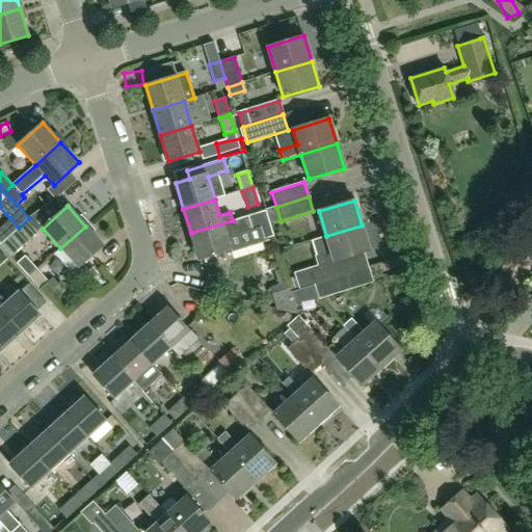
[(233,220),(191,233),(198,259),(231,249),(227,237),(260,228),(264,240),(274,237),(266,211),(233,220)]
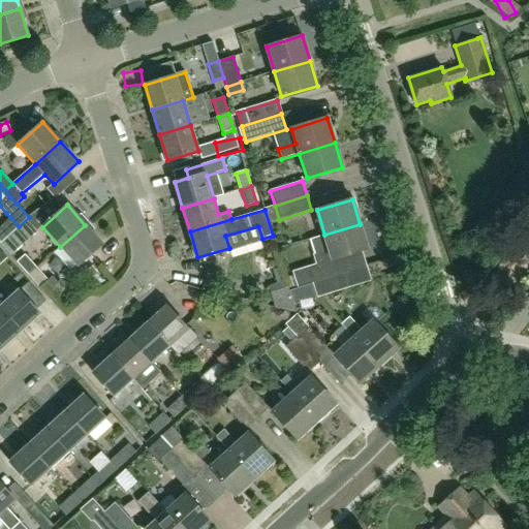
[(0,226),(0,243),(19,226),(10,217),(0,226)]
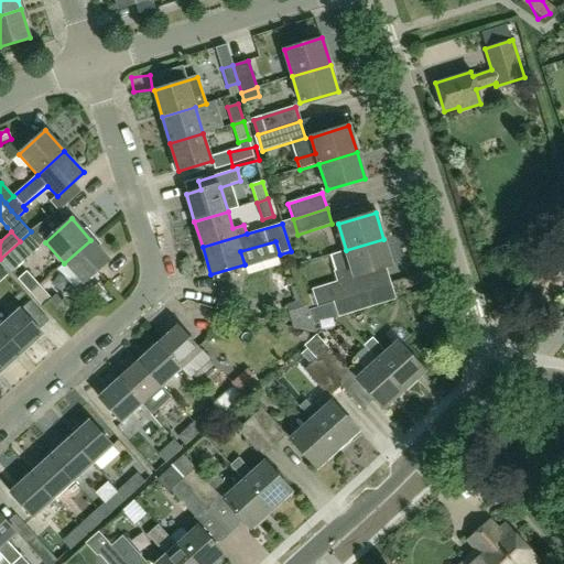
[(348,279),(391,266),(383,239),(346,250),(350,267),(335,272),(338,282),(313,290),(317,305),(333,301),(354,294),(348,279)]
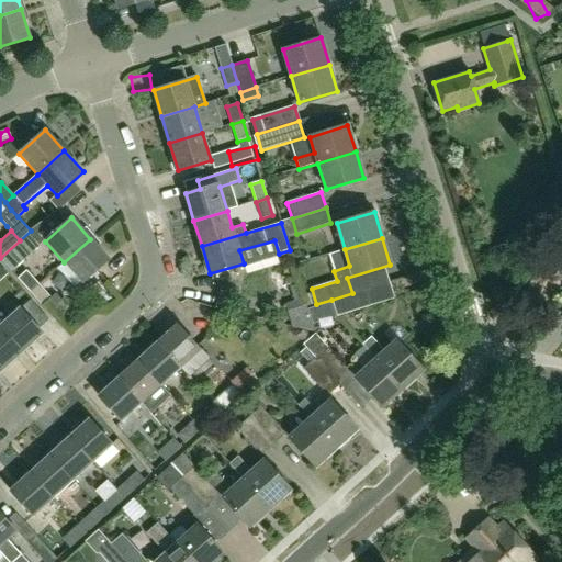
[(82,283),(109,260),(90,239),(64,262),(82,283)]
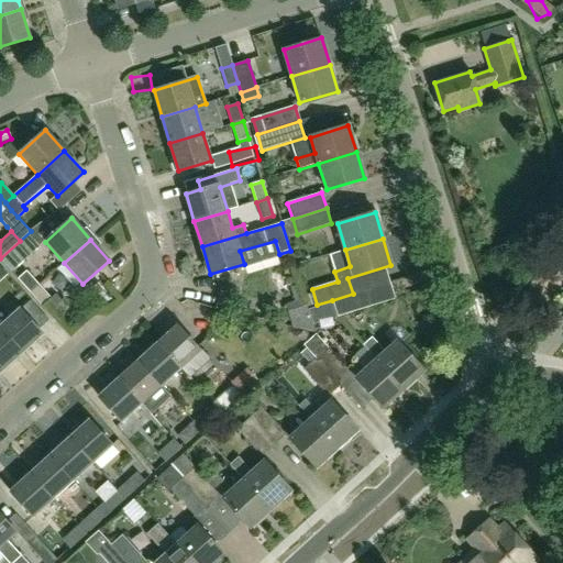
[(31,291),(40,285),(25,269),(18,276),(31,291)]
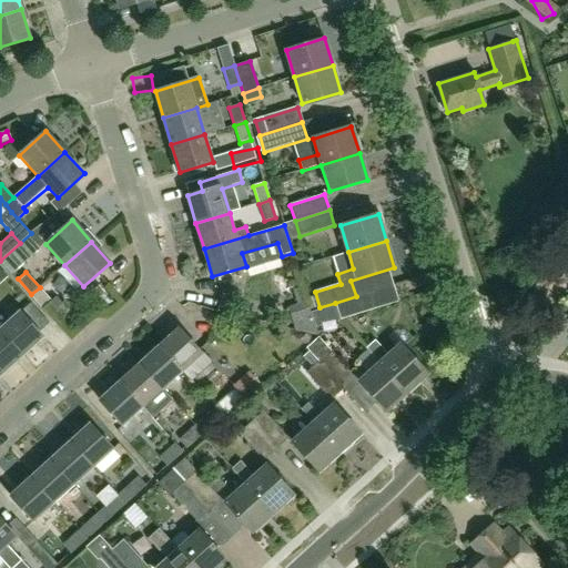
[(111,311),(120,303),(104,286),(95,294),(111,311)]
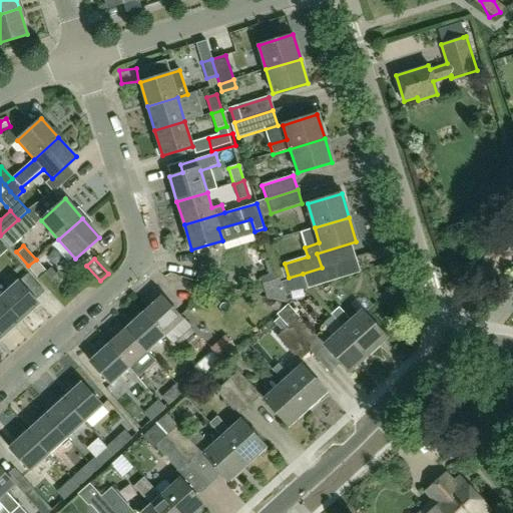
[(38,278),(45,271),(36,260),(28,266),(38,278)]
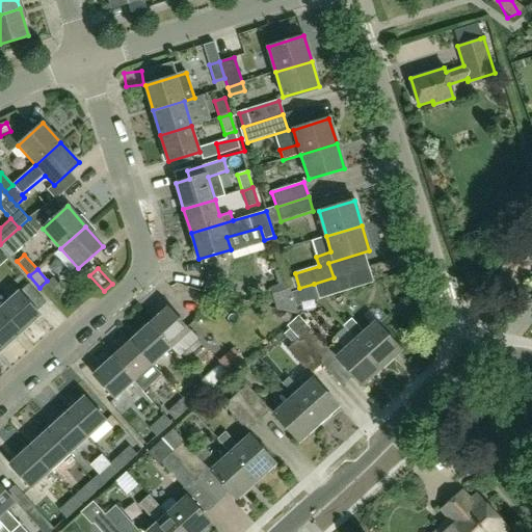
[(334,277),(314,284),(318,297),(351,288),(347,273),(334,277)]
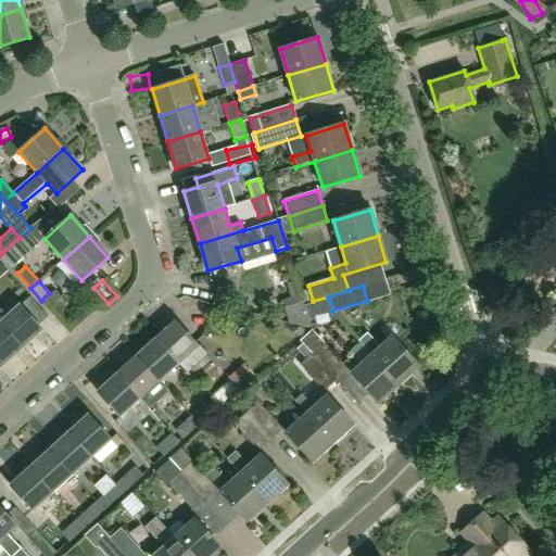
[(272,313),(273,298),(256,297),(255,311),(272,313)]
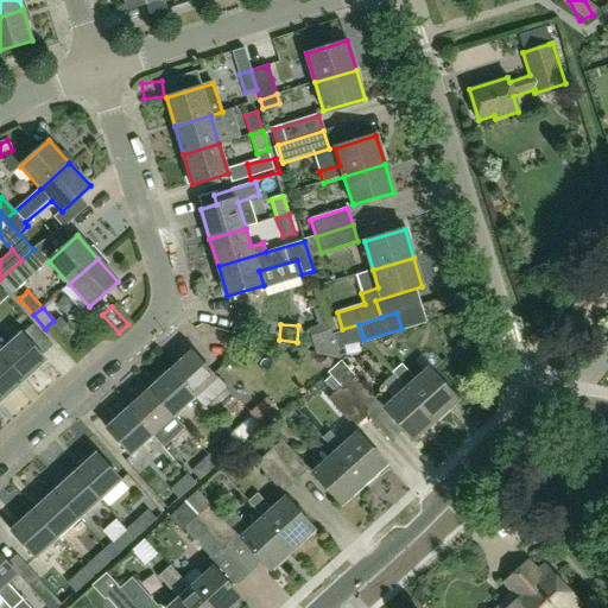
[(359,324),(342,329),(334,331),(341,352),(365,344),(363,340),(359,324)]
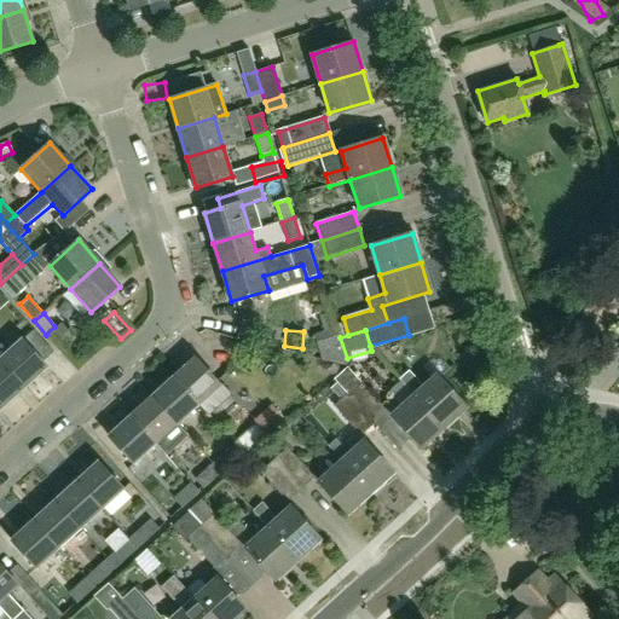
[(22,339),(0,358),(25,387),(47,368),(22,339)]
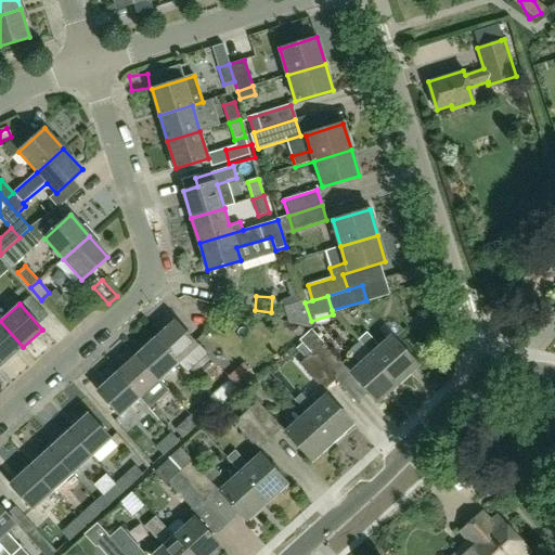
[(206,355),(198,346),(175,320),(155,337),(178,363),(186,373),(206,355)]
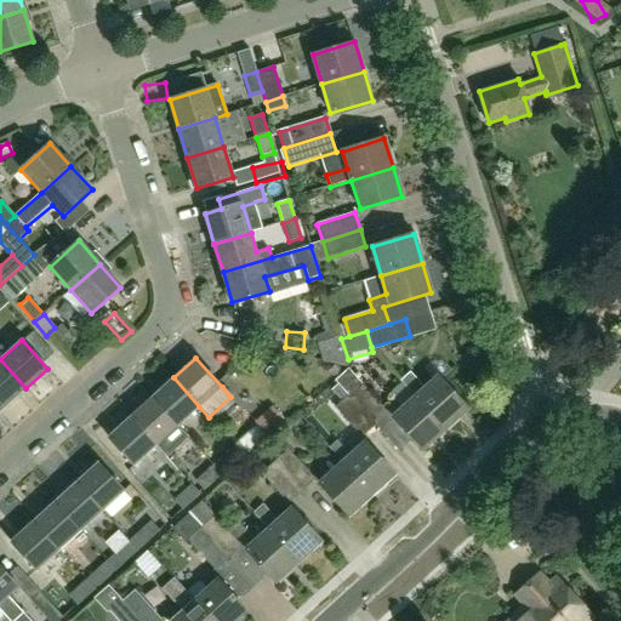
[(26,388),(0,359),(0,403),(4,408),(26,388)]
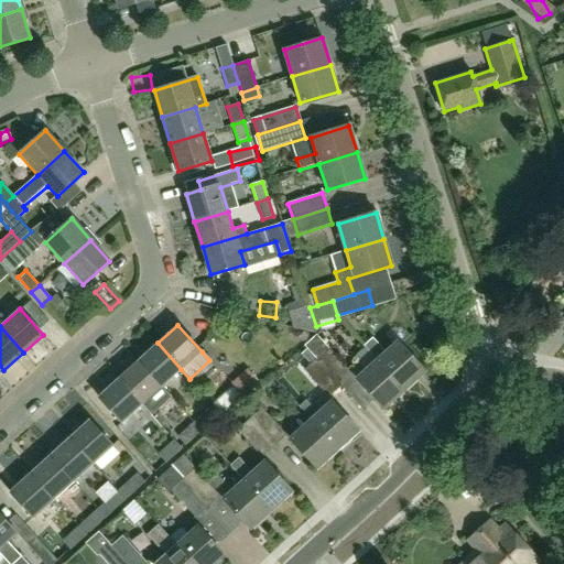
[(353,376),(347,370),(320,338),(307,349),(316,359),(342,386),(353,376)]
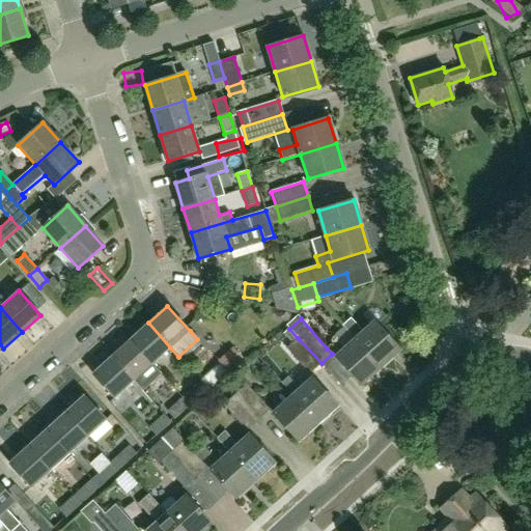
[(374,322),(363,332),(351,318),(343,326),(355,339),(380,367),(399,350),(374,322)]
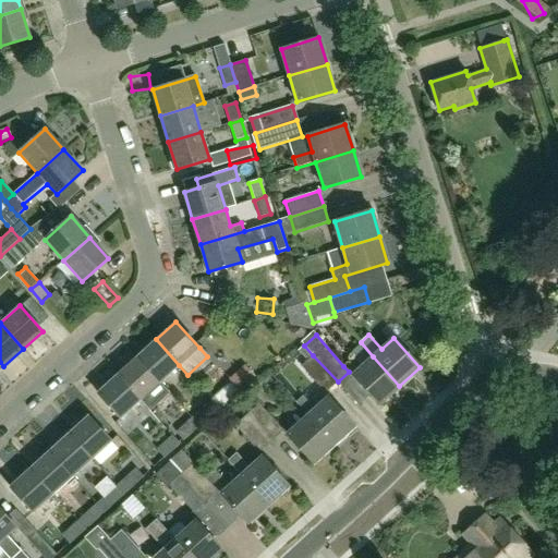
[(160,383),(179,365),(156,339),(136,358),(160,383)]
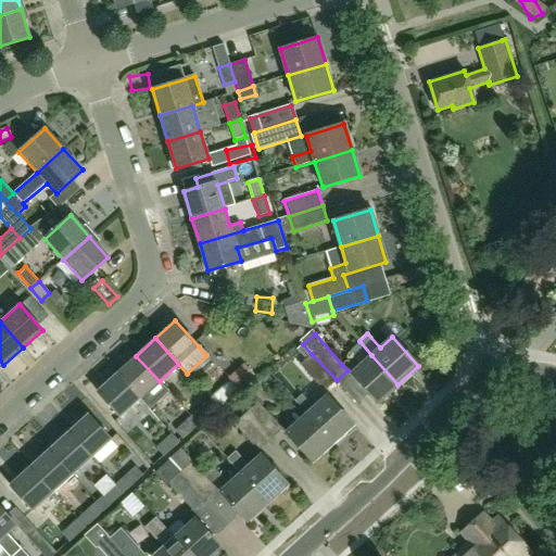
[(337,380),(312,354),(300,365),(324,392),(337,380)]
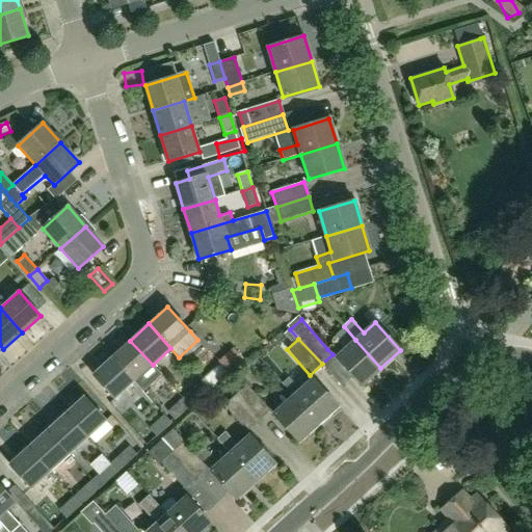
[(380,368),(355,340),(344,349),(337,341),(327,349),(333,354),(336,357),(361,386),(380,368)]
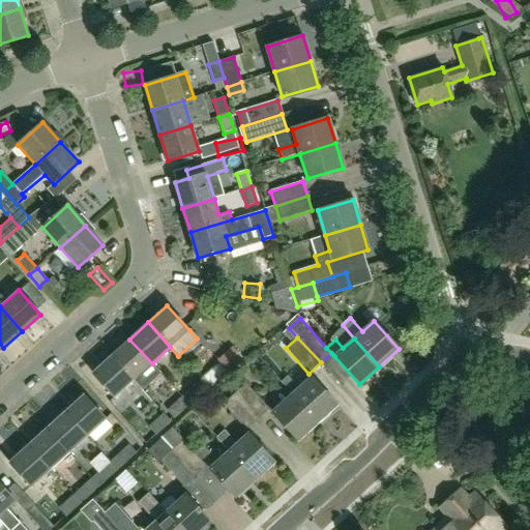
[(160,373),(152,363),(129,340),(112,355),(134,380),(142,389),(160,373)]
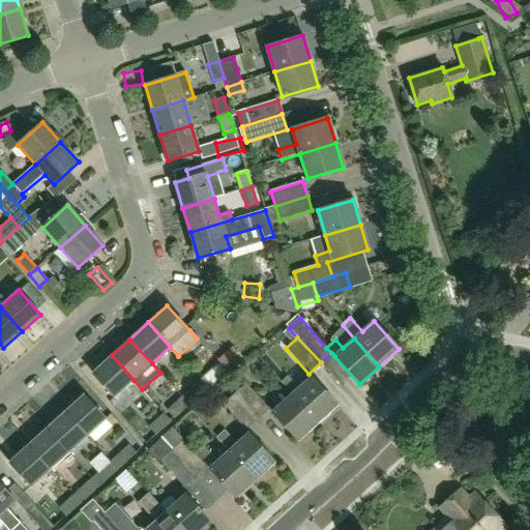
[(210,349),(196,353),(199,367),(213,364),(210,349)]
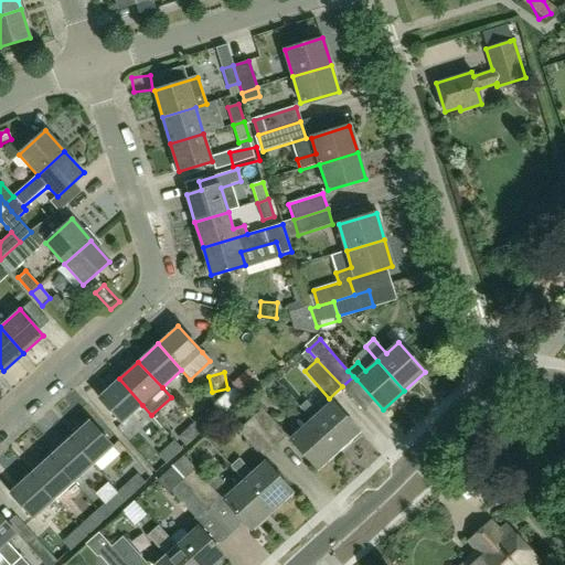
[(230,383),(233,387),(241,396),(249,388),(238,376),(230,383)]
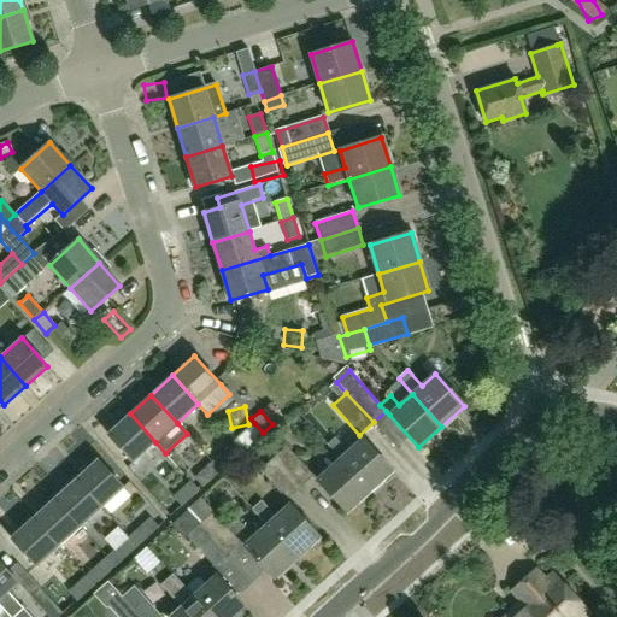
[(134,463),(156,442),(130,413),(107,434),(134,463)]
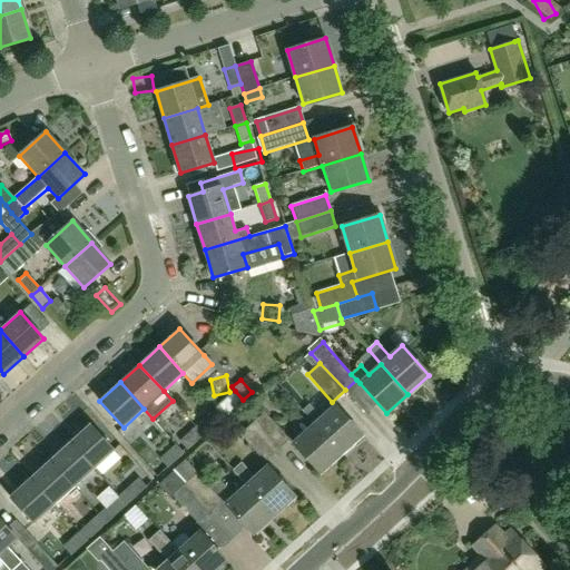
[(236,405),(243,400),(235,391),(216,409),(223,418),(236,405)]
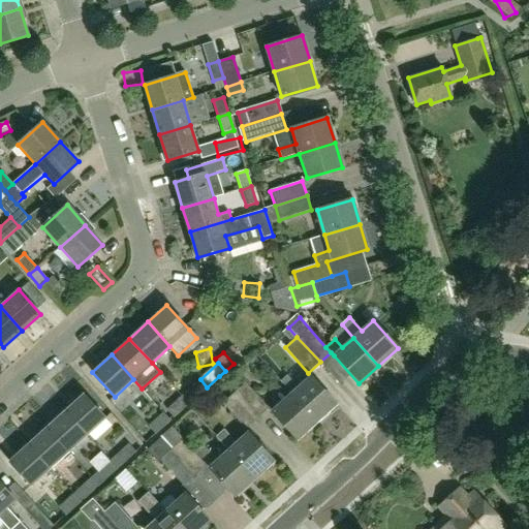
[(166,404),(181,391),(164,373),(150,386),(166,404)]
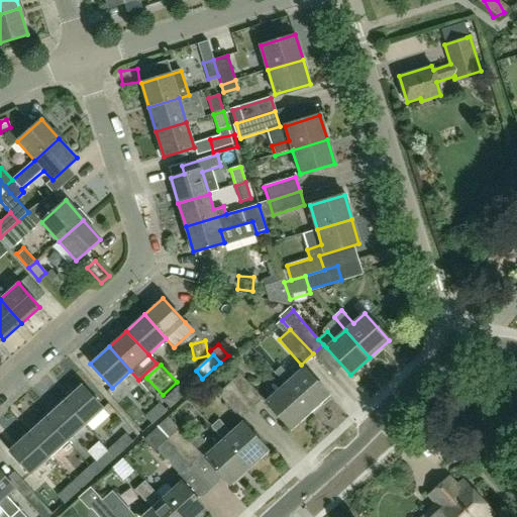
[(203,380),(207,384),(210,381),(218,373),(214,368),(202,379),(203,380)]
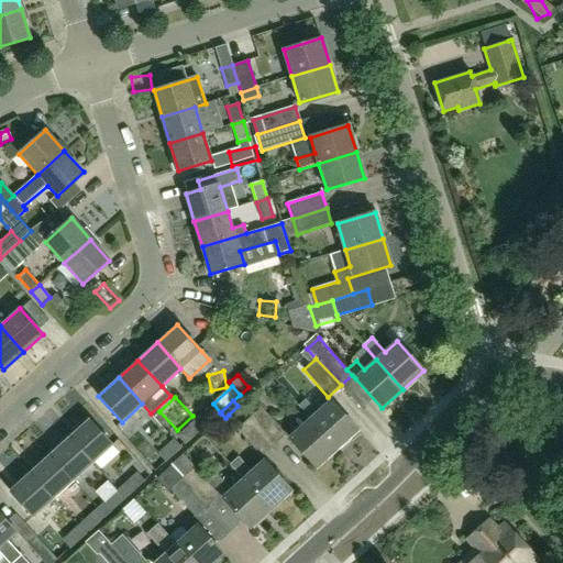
[(310,419),(338,449),(357,430),(331,400),(310,419)]
